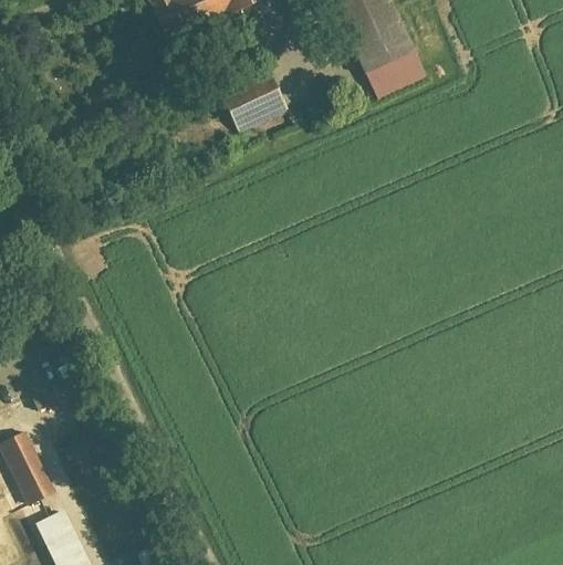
[(147,0),(164,35),(215,13),(218,21),(266,0),(147,0)]
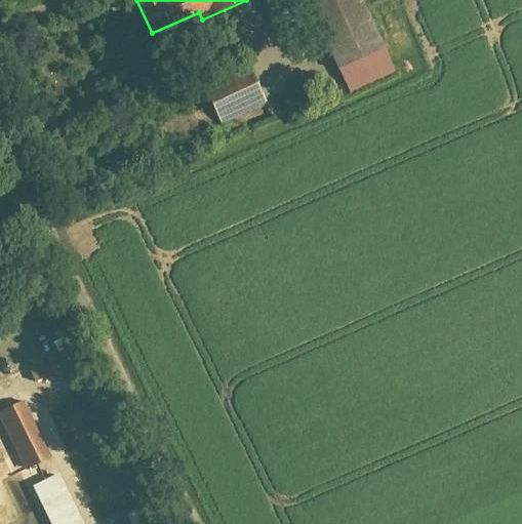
[(363,0),(309,0),(349,91),(395,71),(363,0)]
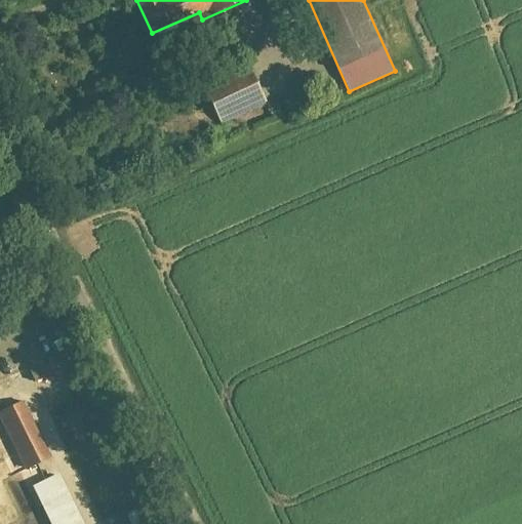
[(247,63),(200,83),(217,123),(265,103),(247,63)]
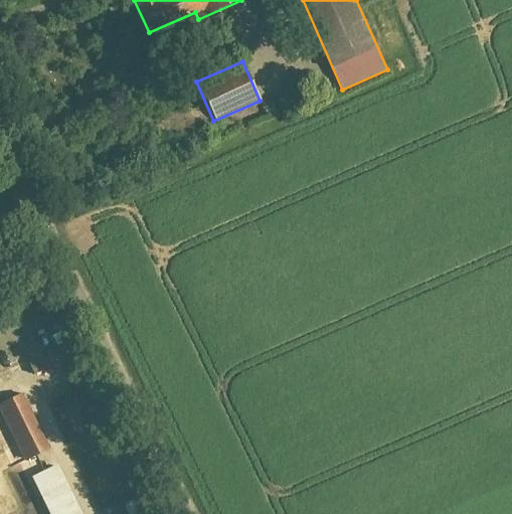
[(23,394),(0,406),(27,460),(50,448),(23,394)]
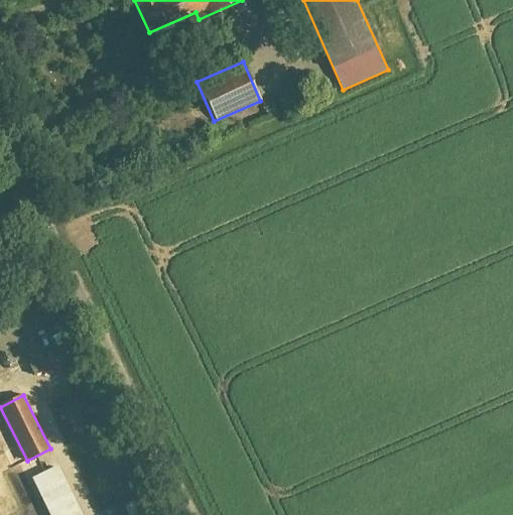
[(84,514),(59,465),(33,478),(51,514),(84,514)]
